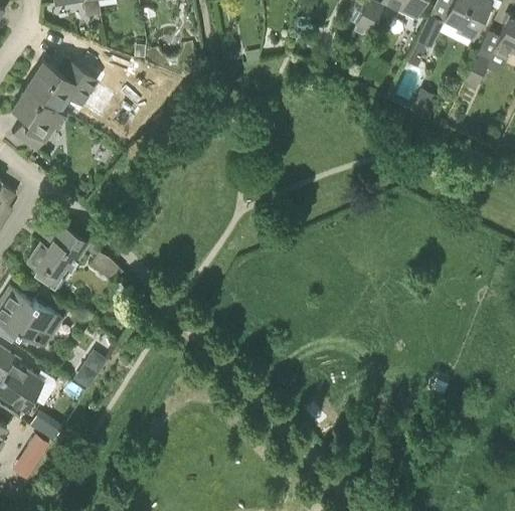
[(101,15),(98,1),(98,0),(52,0),(54,6),(82,2),(86,17),(101,15)]
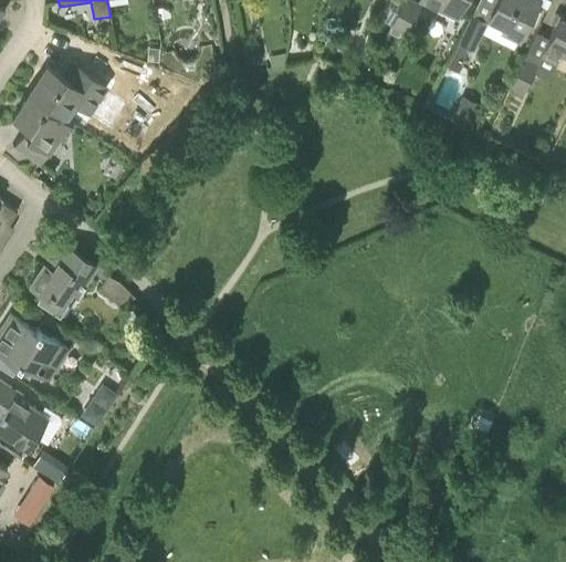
[(404,0),(390,29),(408,38),(422,7),(407,0),(404,0)]
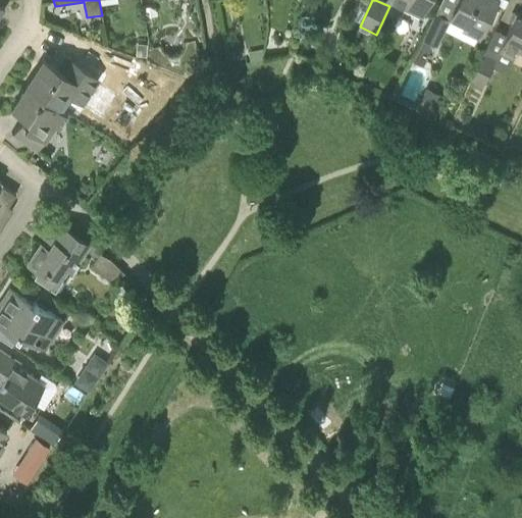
[(387,0),(387,2),(420,18),(428,0),(387,0)]
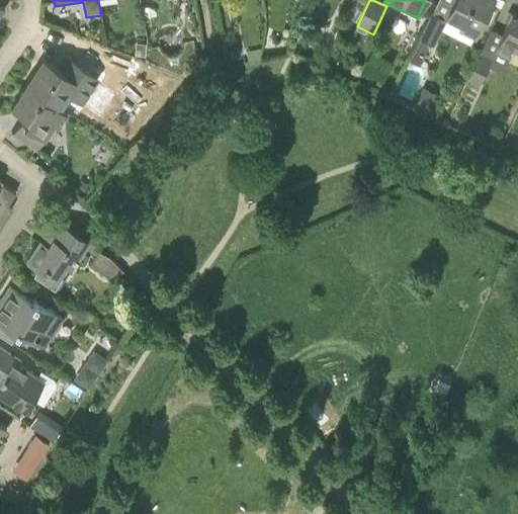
[(457,30),(475,38),(493,0),(455,0),(446,20),(459,26),(457,30)]
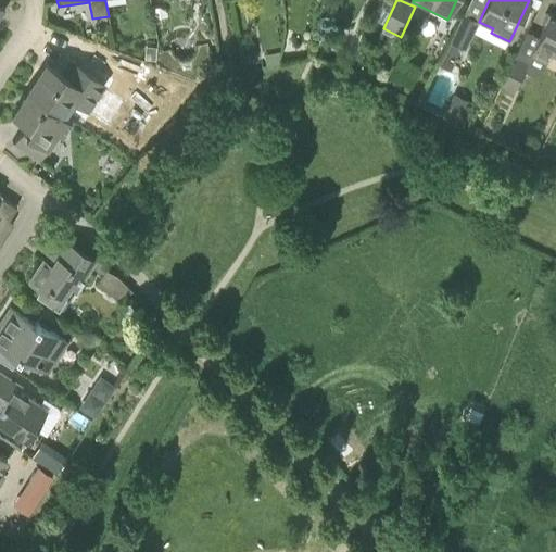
[(550,17),(530,57),(547,65),(552,55),(555,57),(555,12),(553,19),(550,17)]
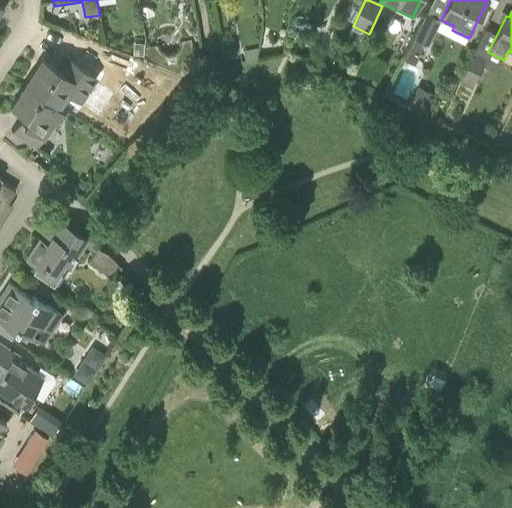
[(420,53),(425,56),(442,21),(427,14),(411,49),(404,62),(414,67),(420,53)]
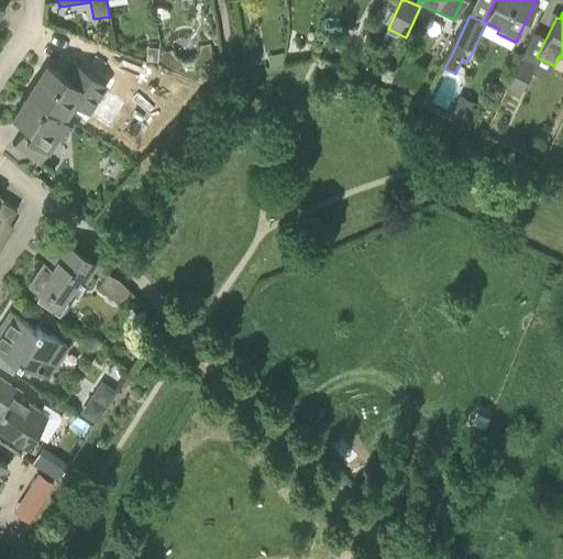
[(387,35),(396,40),(398,34),(388,30),(386,35),(387,35)]
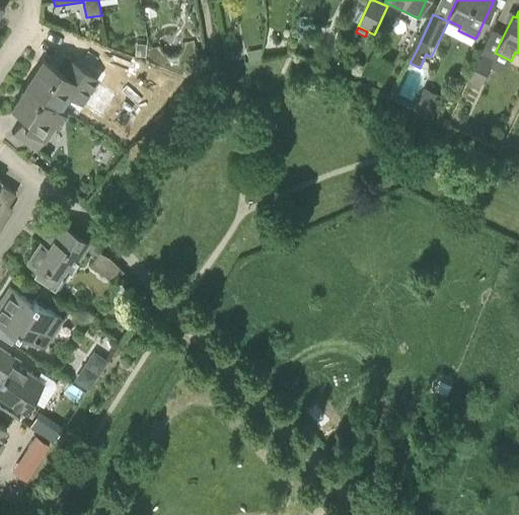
[(467,82),(479,88),(490,67),(493,60),(480,55),(467,82)]
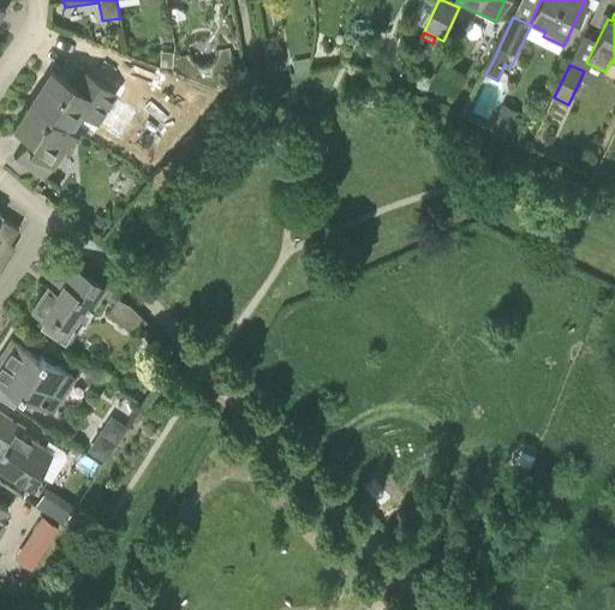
[(30,102),(71,131),(81,115),(97,126),(117,97),(87,77),(77,90),(51,73),(30,102)]
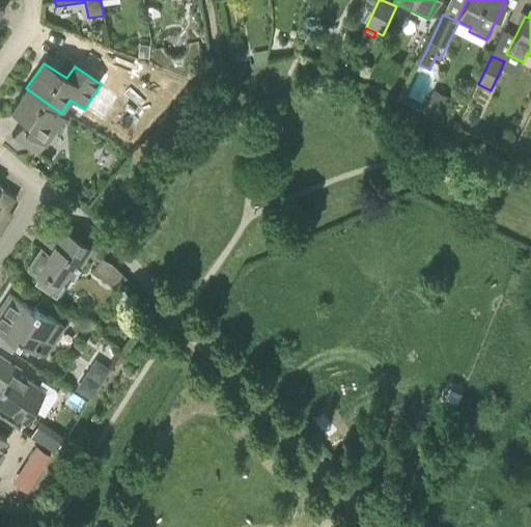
[(12,138),(37,156),(55,129),(59,132),(68,118),(61,113),(26,88),(10,112),(28,123),(25,128),(21,126),(12,138)]
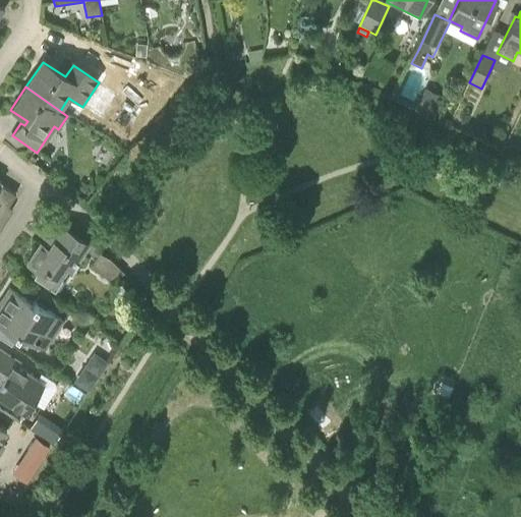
[(0,232),(13,214),(7,210),(16,197),(1,187),(2,186),(0,184),(0,232)]
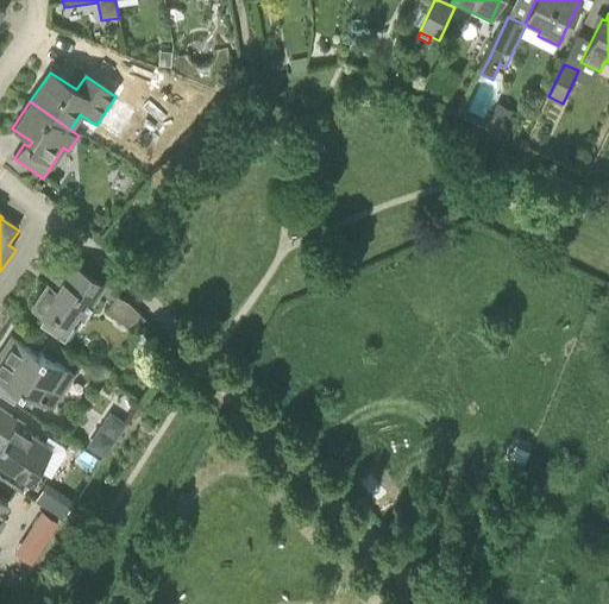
[(79,315),(82,316),(104,285),(67,262),(56,280),(58,281),(54,289),(48,285),(32,309),(46,319),(39,328),(66,345),(74,332),(70,328),(79,315)]
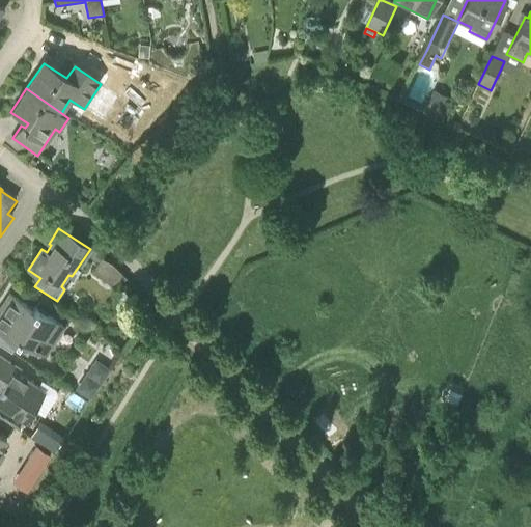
[(118,293),(127,281),(112,266),(102,260),(92,275),(118,293)]
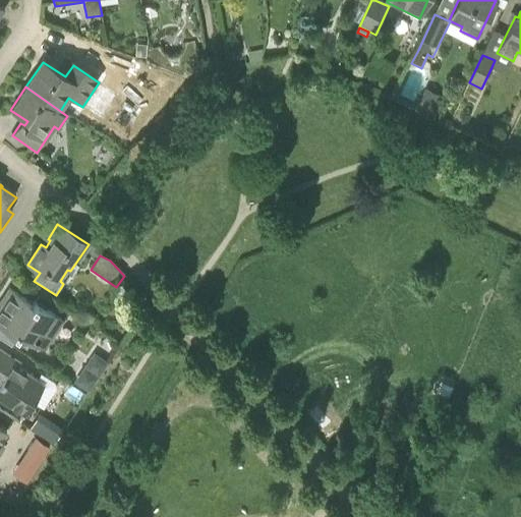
[(0,325),(15,335),(16,334),(46,353),(66,323),(39,305),(37,309),(12,293),(2,308),(0,306),(0,325)]
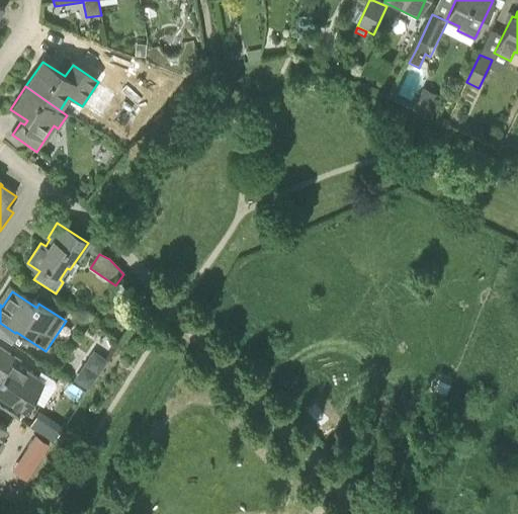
[(0,382),(0,398),(25,414),(45,383),(20,367),(21,365),(0,351),(0,380),(1,381),(0,382)]
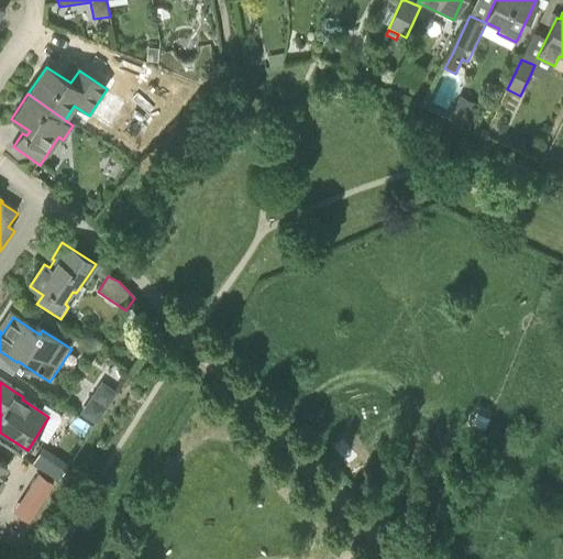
[(96,423),(118,392),(103,383),(81,413),(96,423)]
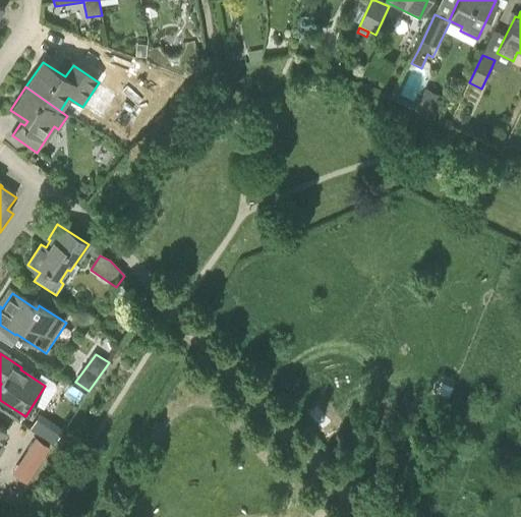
[(34,440),(25,453),(41,462),(48,449),(34,440)]
